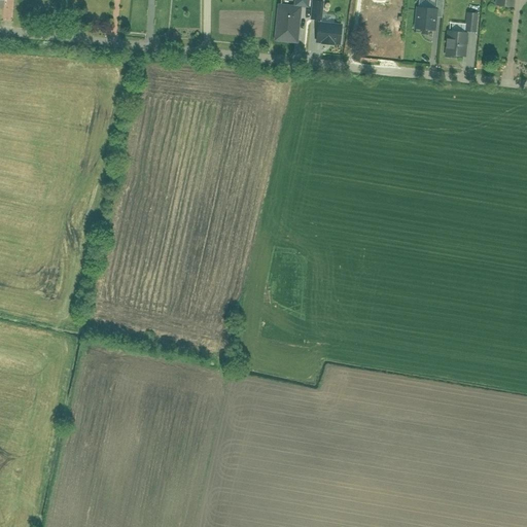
[(318,0),(314,0),(312,19),(322,20),(325,1),(318,0)]
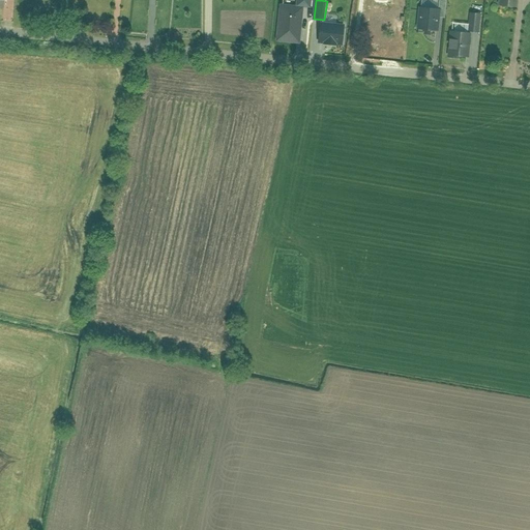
[(430,0),(421,0),(419,28),(440,30),(442,1),(430,0)]
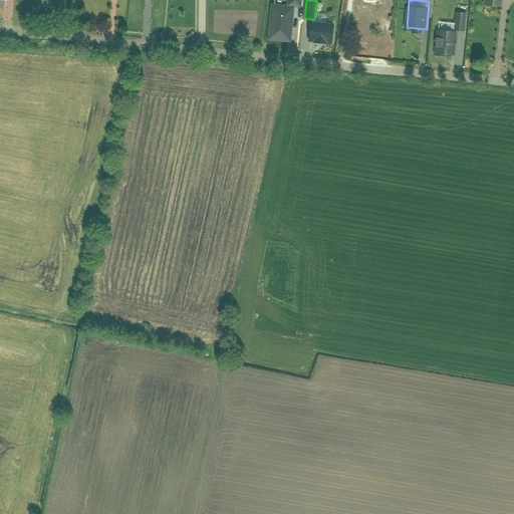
[(294,6),(286,6),(270,4),(267,40),(291,42),(294,6)]
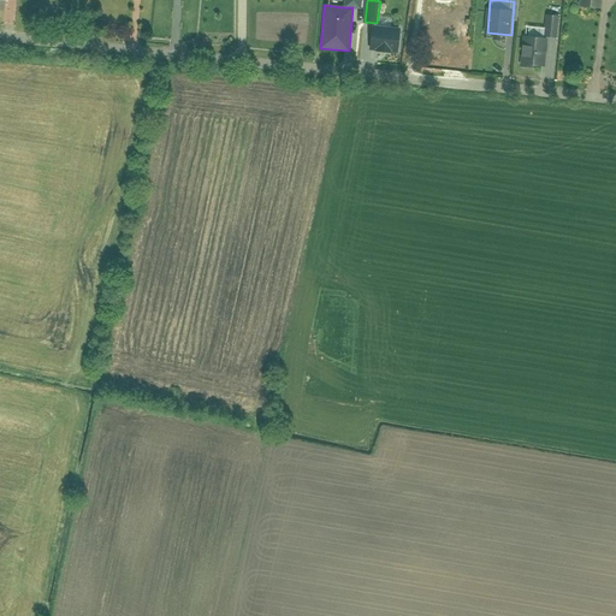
[(548,35),(525,34),(522,65),(550,67),(551,36),(560,36),(562,13),(549,13),(548,35)]
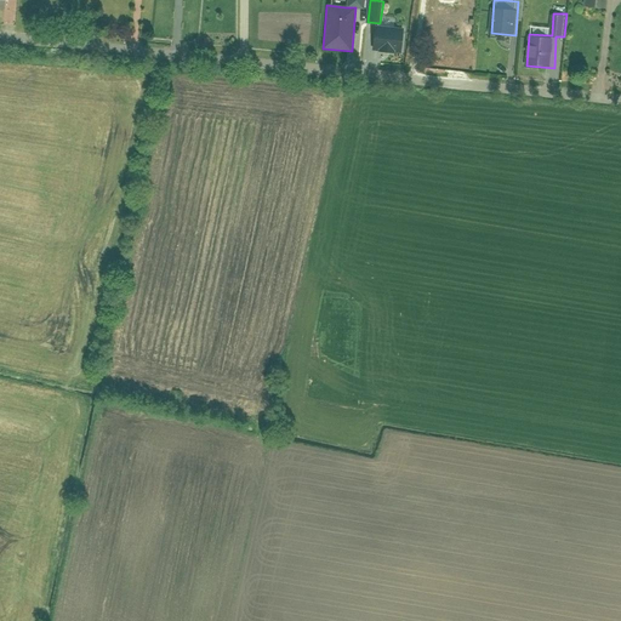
[(377,26),(375,50),(405,53),(408,29),(377,26)]
